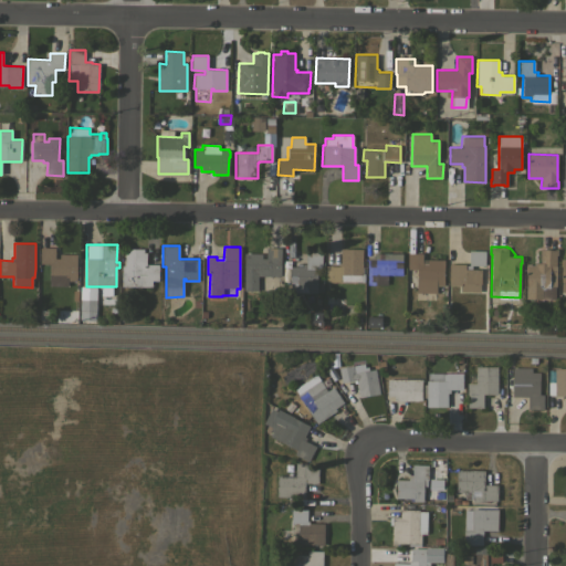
[(55,248),(55,258),(60,258),(60,253),(76,253),(76,280),(50,280),(50,263),(40,263),(40,248),(55,248)]
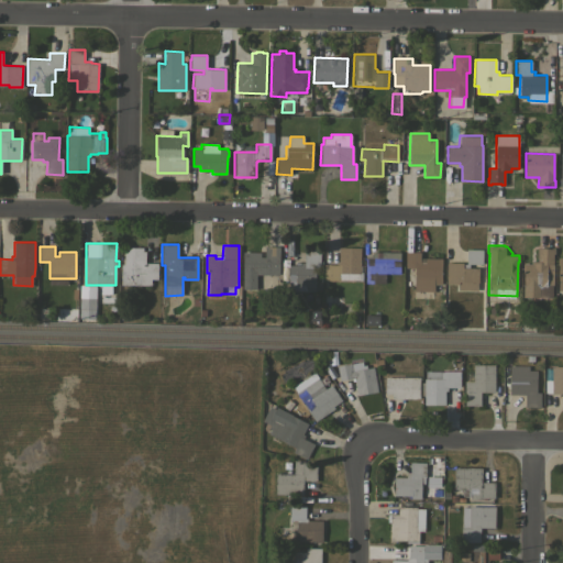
[(120,285),(121,264),(124,264),(124,246),(143,246),(142,251),(145,251),(145,263),(157,263),(157,279),(151,279),(151,285),(120,285)]
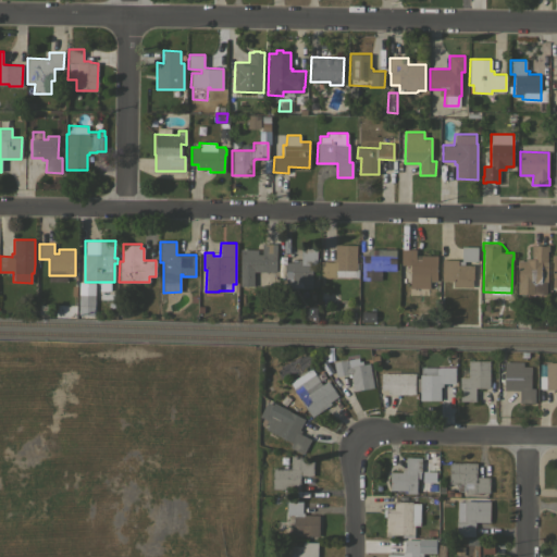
[(254,271),(254,286),(239,286),(240,249),(257,249),(257,254),(262,254),(262,244),(276,244),(276,272),(265,272),(254,271)]
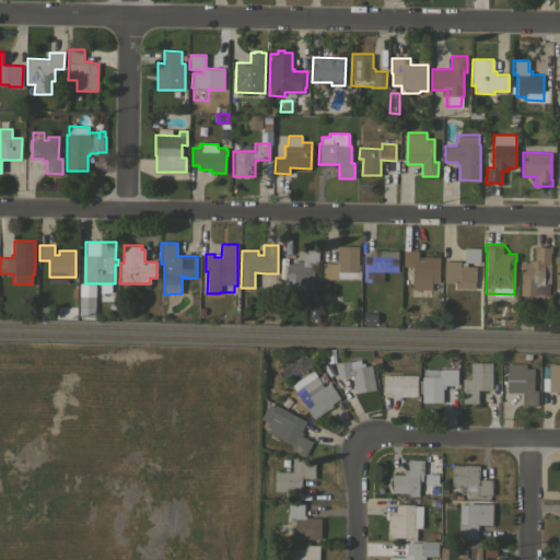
[(358,246),(358,264),(359,264),(359,271),(358,271),(358,272),(357,272),(357,279),(337,278),(337,279),(322,279),(323,263),(335,264),(335,260),(337,260),(337,246),(358,246)]
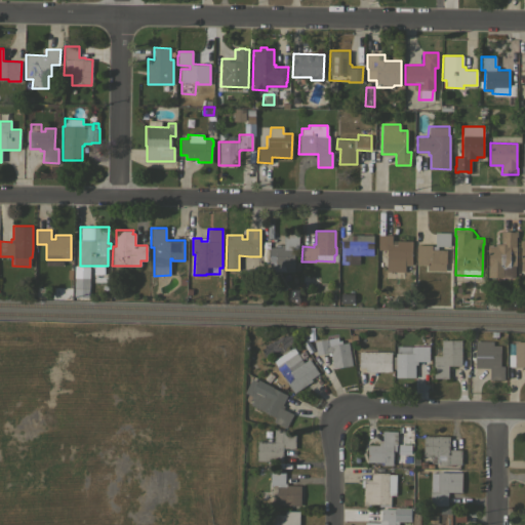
[(488,252),(487,252),(487,246),(495,246),(495,243),(500,243),(500,231),(517,231),(517,237),(516,237),(516,245),(516,267),(515,267),(514,278),(488,277),(488,252)]
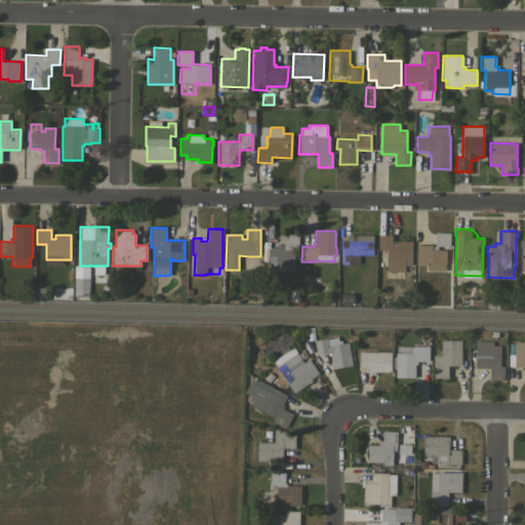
[(450,233),(449,246),(438,246),(437,249),(446,249),(446,263),(445,263),(445,271),(427,271),(427,265),(416,265),(416,244),(432,244),(432,245),(435,245),(435,232),(450,233)]
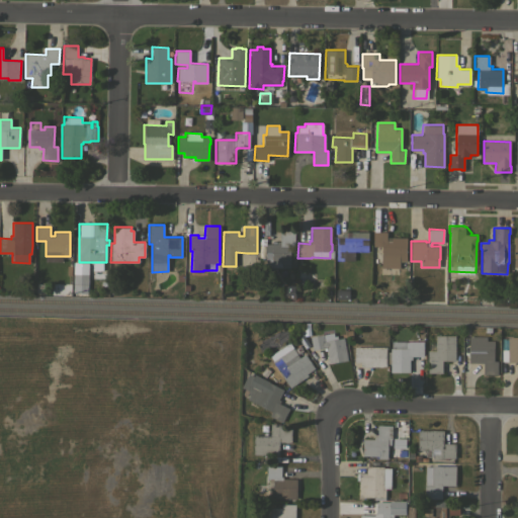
[(279,230),(294,230),(294,246),(289,246),(289,264),(289,268),(266,268),(266,260),(265,260),(265,244),(272,244),(276,244),(276,241),(279,241),(279,230)]
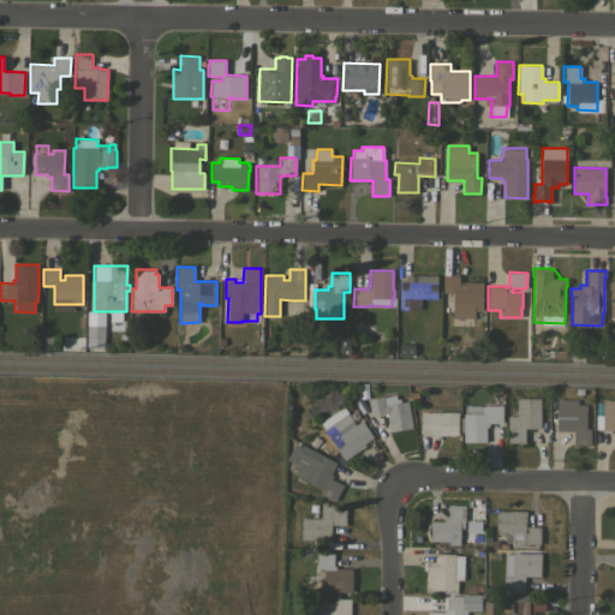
[(437,275),(436,298),(421,298),(421,309),(399,309),(400,280),(406,280),(406,275),(437,275)]
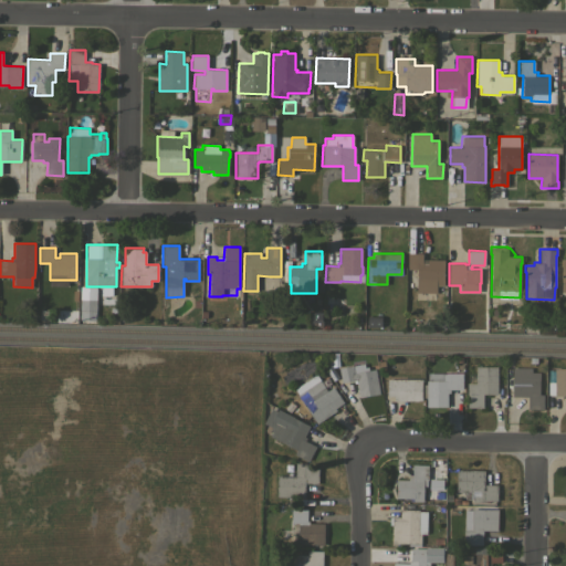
[(443,260),(443,286),(435,285),(435,292),(415,292),(415,285),(415,280),(415,269),(407,269),(408,253),(422,253),(422,259),(443,260)]
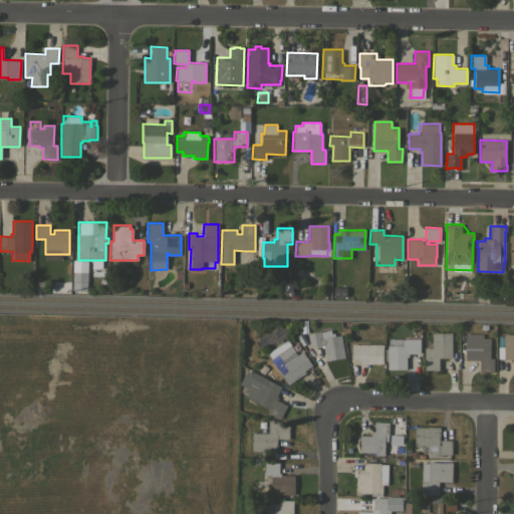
[(87,272),(87,290),(72,290),(72,272),(78,272),(78,261),(86,260),(86,272),(87,272)]
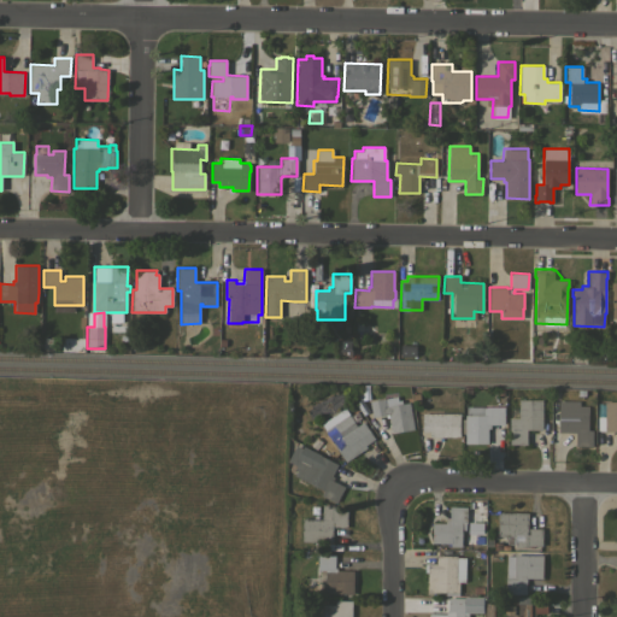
[(340,356),(339,340),(350,340),(350,356),(340,356)]
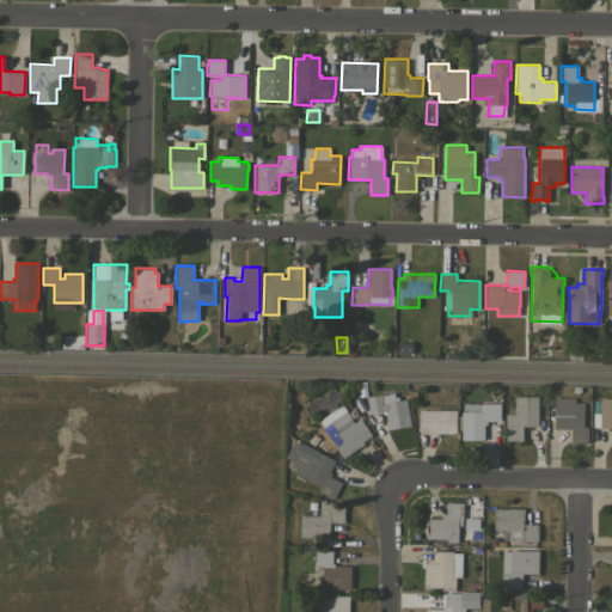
[(395,343),(410,343),(410,354),(395,354),(395,343)]
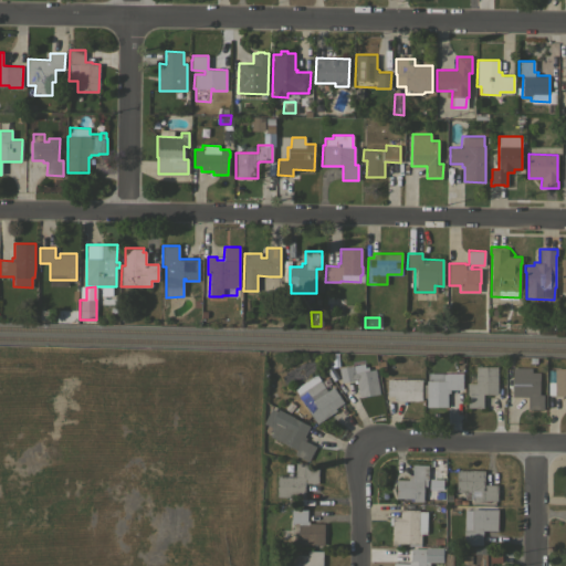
[(379,394),(359,397),(356,383),(354,383),(354,380),(342,383),(338,368),(364,364),(365,367),(368,367),(368,369),(375,368),(379,394)]
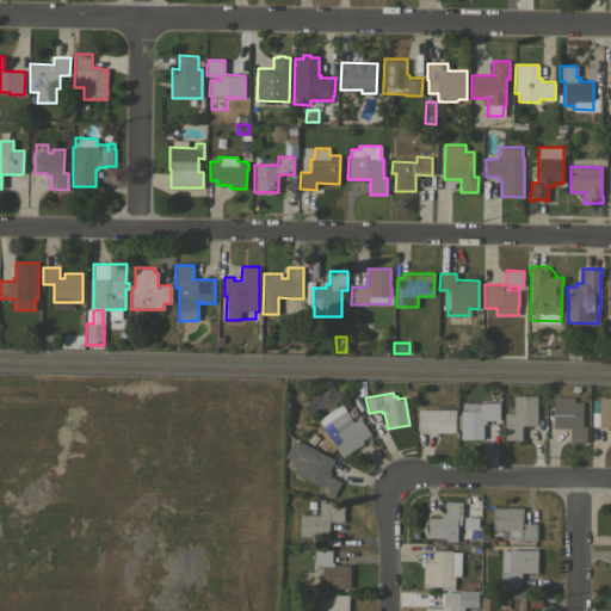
[(504,413),(513,413),(513,395),(537,395),(537,425),(522,425),(522,440),(504,440),(504,413)]
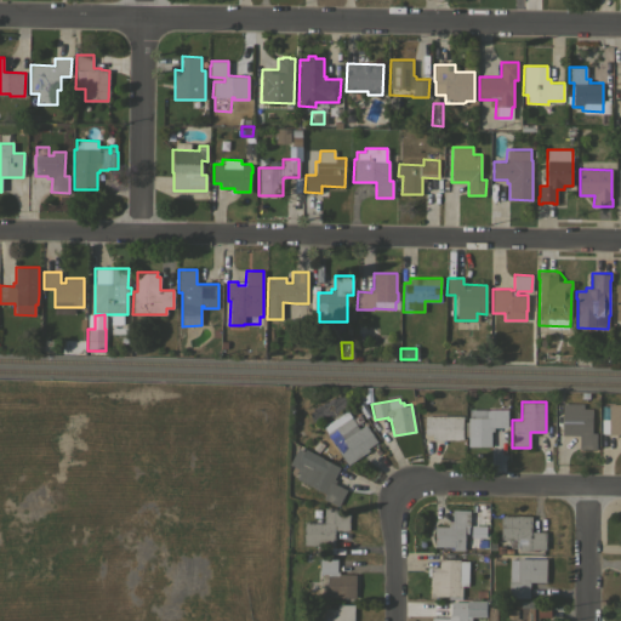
[(592,403),(592,432),(596,432),(596,449),(579,449),(579,434),(562,434),(562,404),(592,403)]
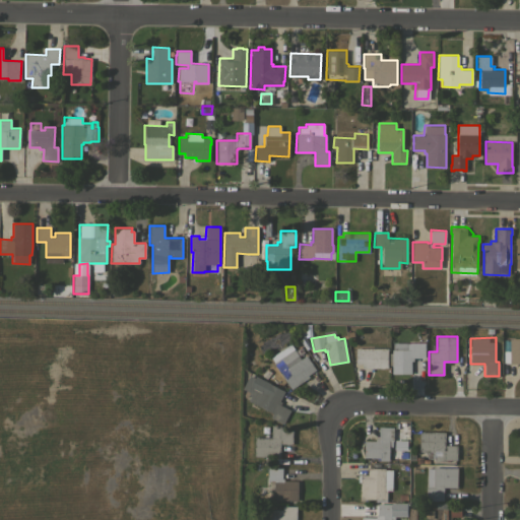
[(510,338),(519,338),(519,364),(503,364),(503,350),(510,350),(510,338)]
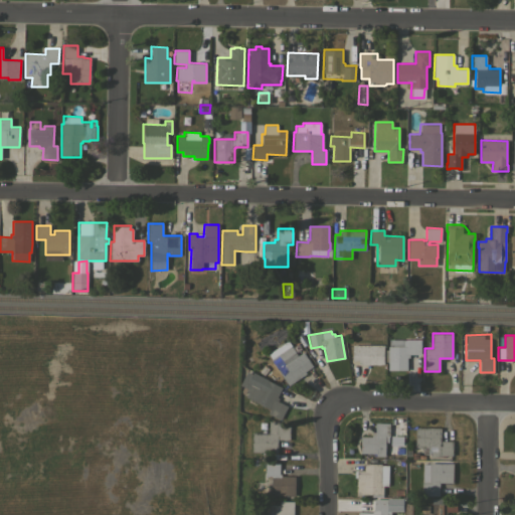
[(420,339),(420,354),(409,354),(409,357),(407,357),(407,370),(387,370),(387,361),(385,361),(385,349),(388,349),(388,346),(389,346),(389,339),(420,339)]
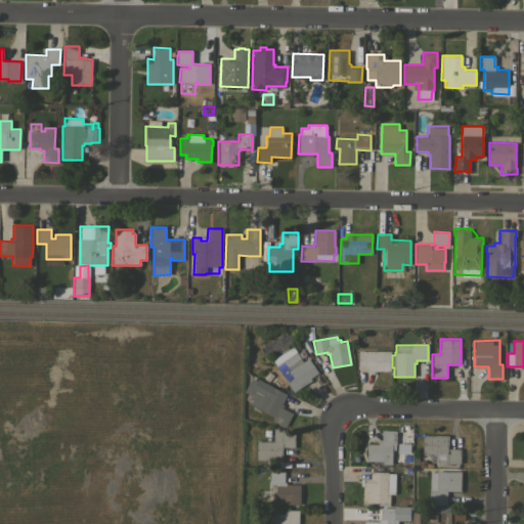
[(275,365),(275,364),(272,359),(293,346),(303,361),(308,357),(317,373),(310,378),(311,380),(293,392),(275,365)]
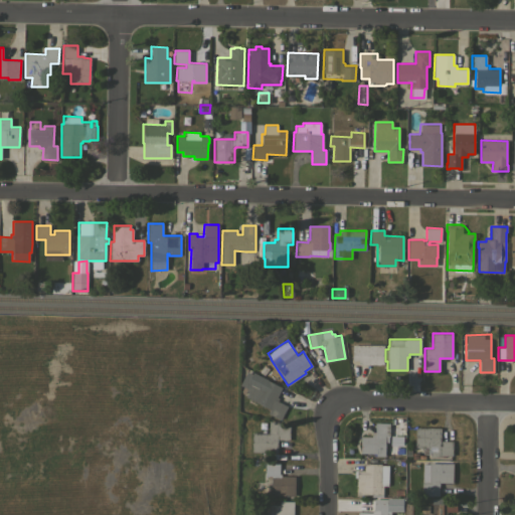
[(383,345),(383,364),(358,364),(358,360),(352,360),(352,345),(383,345)]
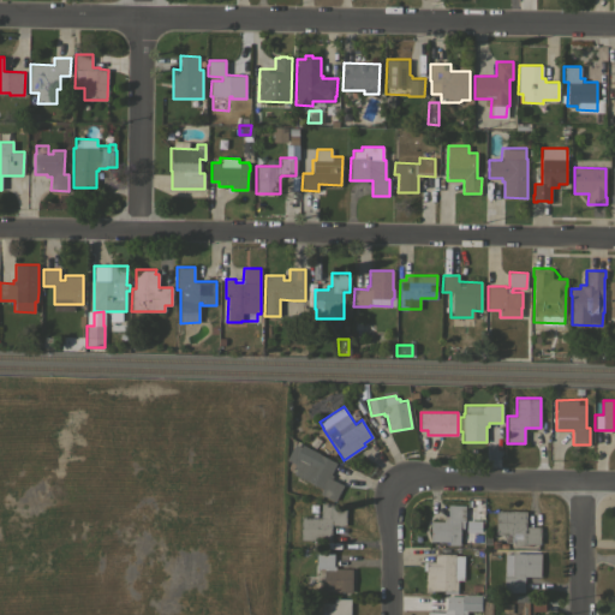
[(421,451),(421,436),(435,436),(434,452),(421,451)]
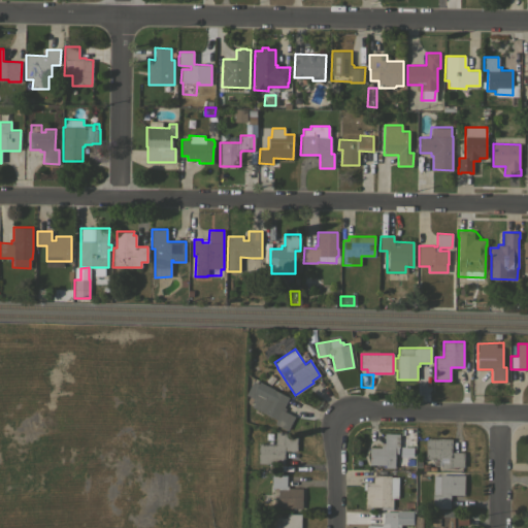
[(288,396),(283,406),(286,407),(284,410),(294,416),(287,429),(275,423),(277,419),(252,406),(255,402),(253,401),(254,398),(246,394),(253,381),(258,384),(259,382),(288,396)]
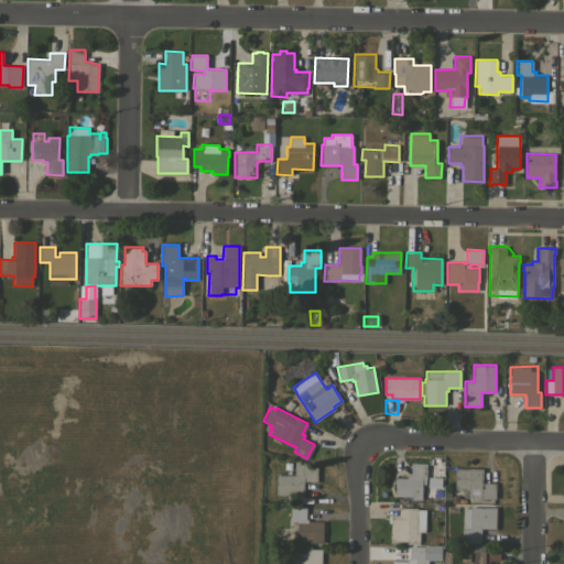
[(275,496),(277,474),(294,474),(294,462),(305,462),(305,465),(317,465),(317,483),(304,481),(303,496),(275,496)]
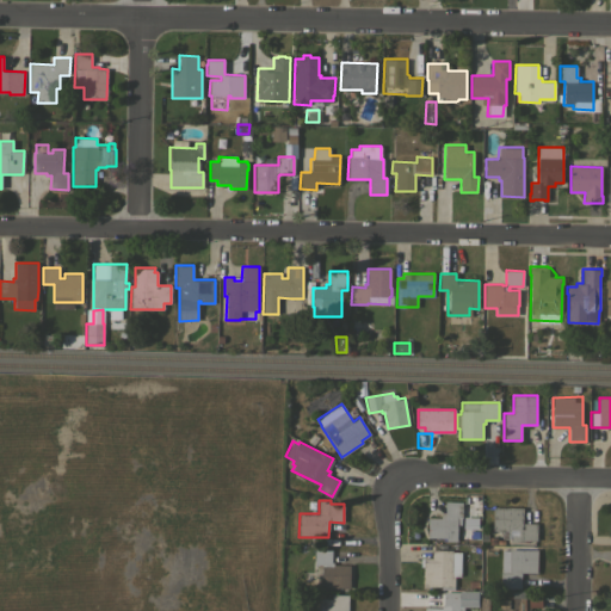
[(427,537),(427,518),(440,518),(440,514),(445,514),(445,501),(462,501),(462,518),(457,518),(457,541),(446,541),(446,538),(427,537)]
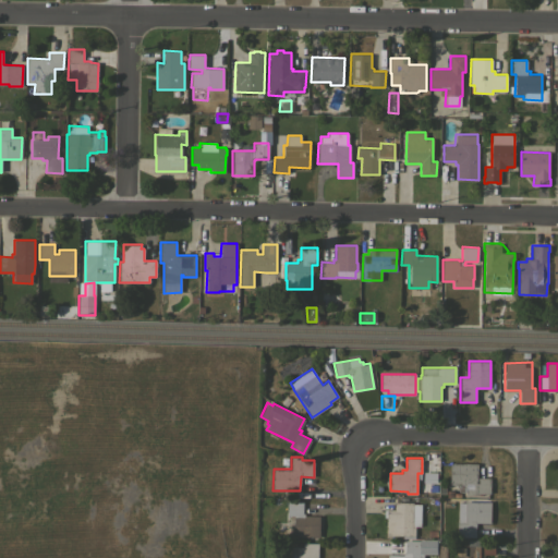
[(477,463),(477,477),(490,477),(490,494),(476,494),(476,495),(466,495),(466,492),(458,492),(459,484),(450,484),(450,463),(477,463)]
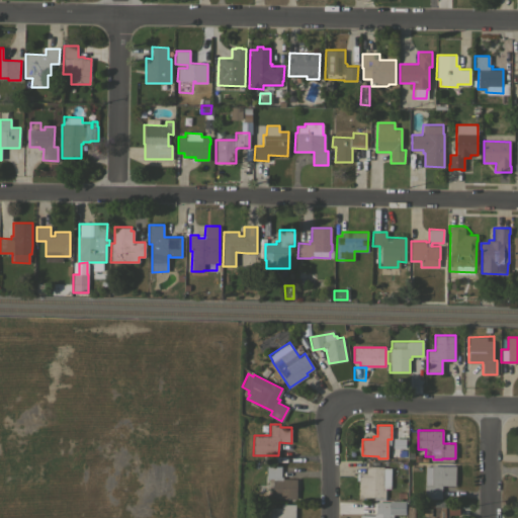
[(267,464),(281,464),(281,466),(283,466),(283,477),(282,477),(282,479),(296,479),(296,499),(272,498),(272,485),(266,485),(267,464)]
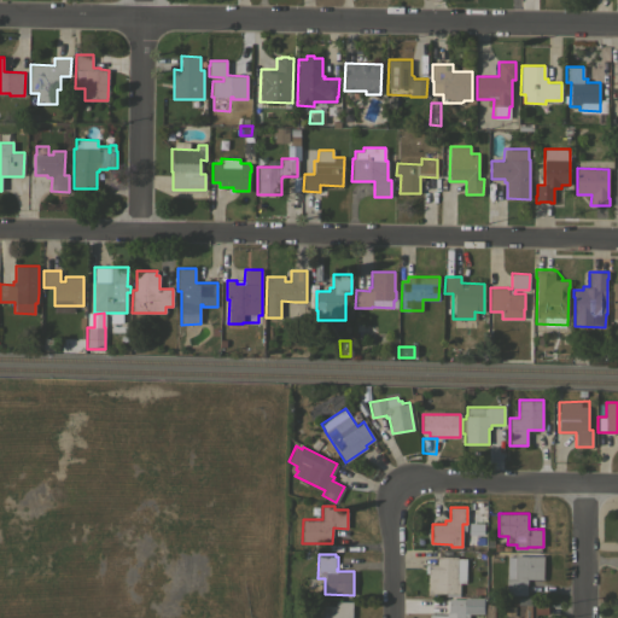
[(466,583),(460,583),(460,594),(427,593),(429,573),(425,573),(425,565),(429,565),(429,564),(437,564),(437,555),(458,557),(458,558),(466,558),(466,583)]
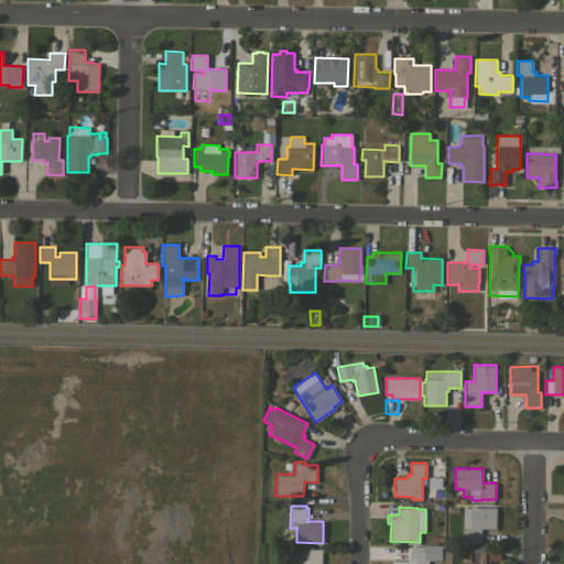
[(496,507),(496,529),(481,529),(480,543),(462,543),(463,528),(463,508),(470,508),(470,507),(496,507)]
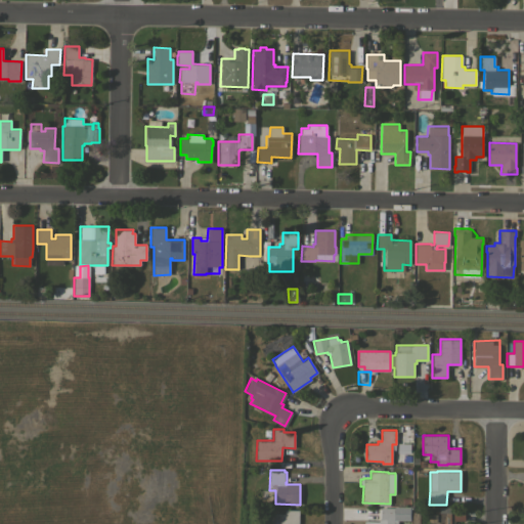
[(453,507),(453,513),(454,513),(454,523),(433,523),(434,522),(428,522),(429,514),(433,514),(434,506),(444,506),(453,507)]
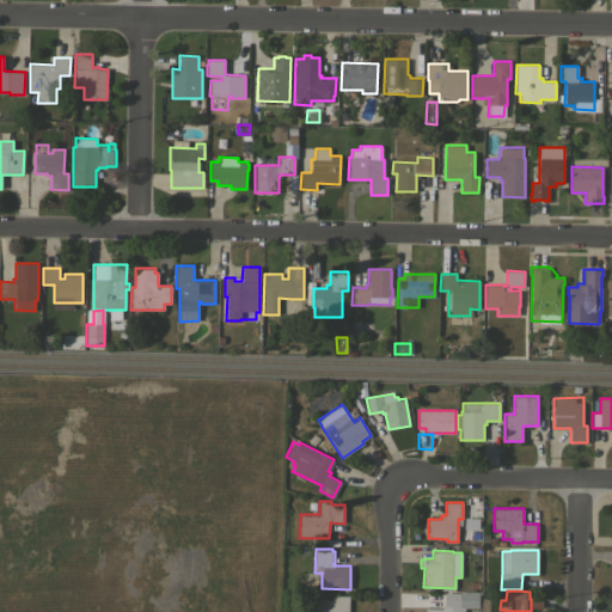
[(466,593),(465,606),(464,606),(464,611),(424,611),(426,609),(444,609),(444,593),(466,593)]
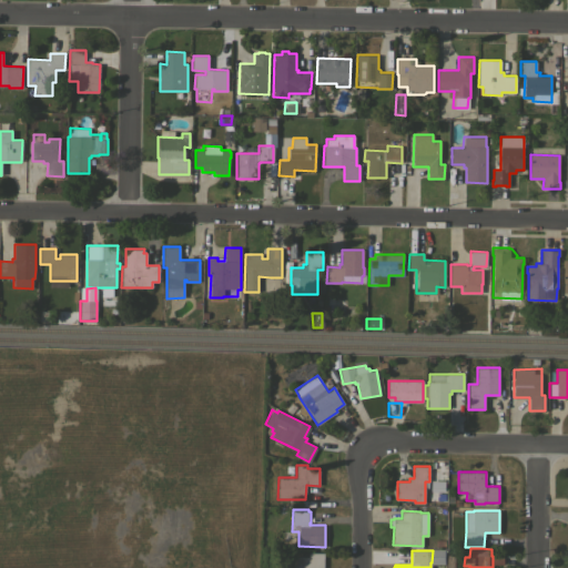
[(324,553),(323,567),(282,567),(283,566),(286,566),(286,556),(308,557),(308,553),(324,553)]
